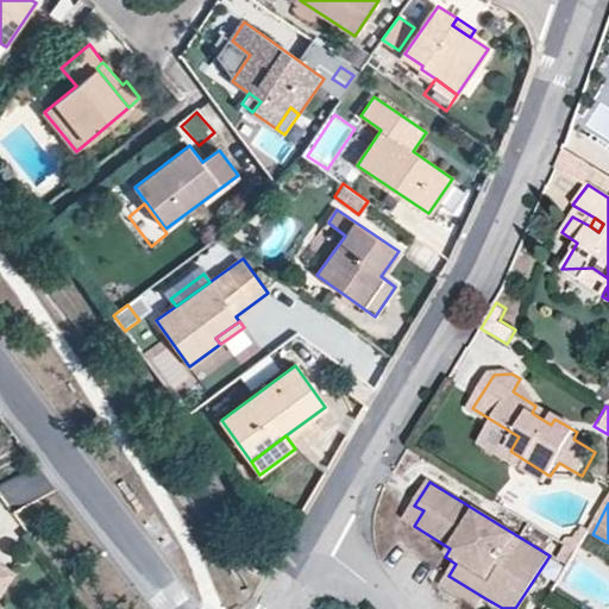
[(405,520),(414,526),(424,510),(414,506),(405,520)]
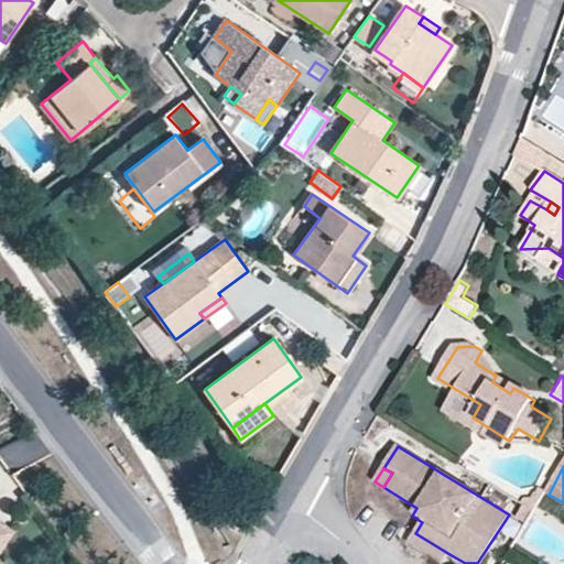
[(0,544),(10,530),(0,523),(0,544)]
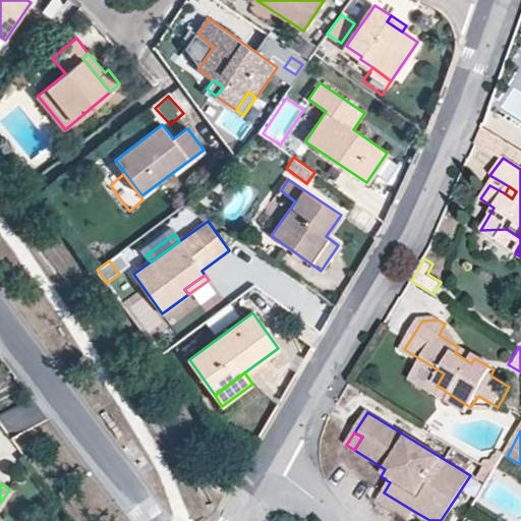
[(410,520),(415,512),(384,493),(378,502),(410,520)]
